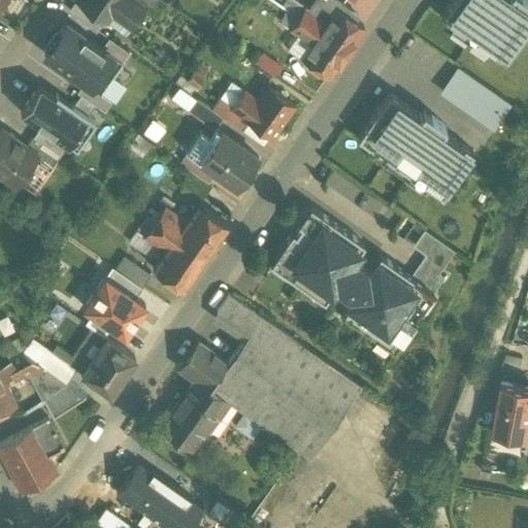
[(76,0),(106,22),(113,11),(131,24),(129,27),(131,28),(144,8),(145,7),(135,0),(76,0)]
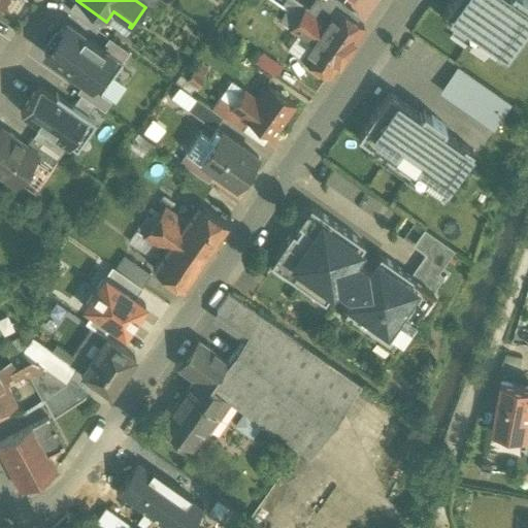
[(167,3),(163,0),(135,0),(145,7),(144,8),(157,17),(167,3)]
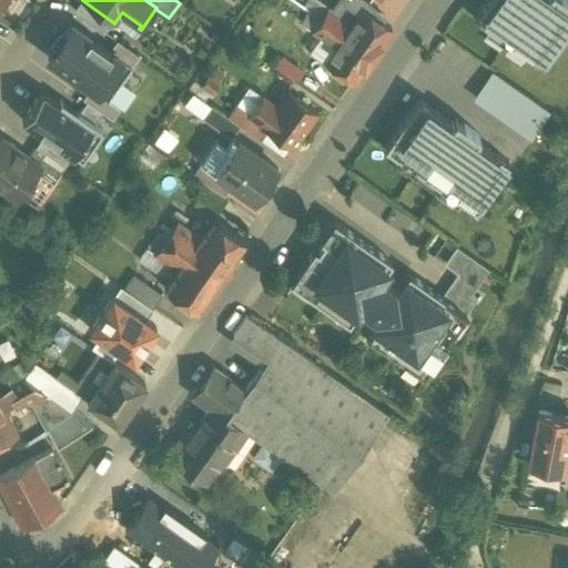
[(328,8),(317,0),(310,0),(304,8),(310,12),(321,20),(328,8)]
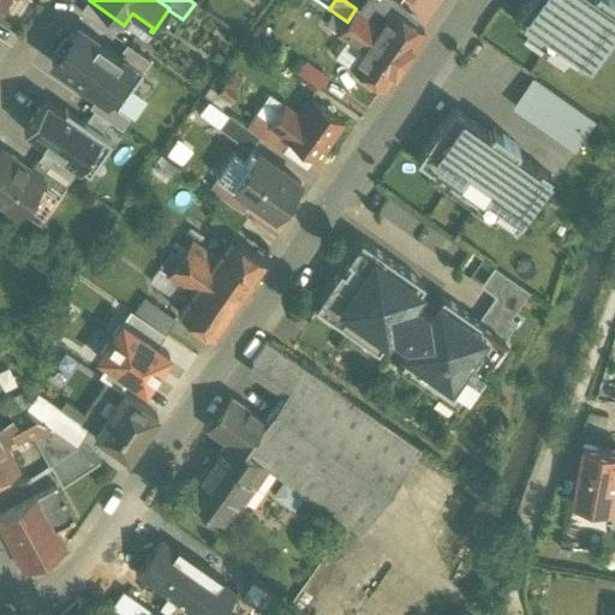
[(400,4),(395,0),(369,0),(360,12),(356,9),(347,22),(404,60),(424,31),(395,11),(400,4)]
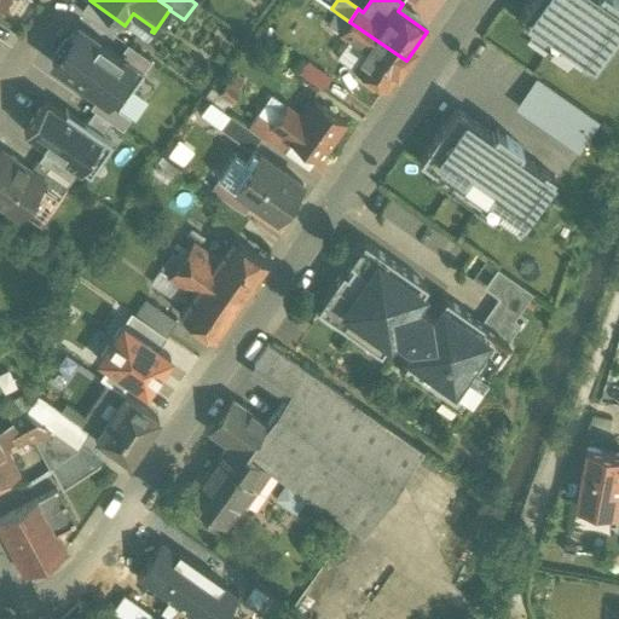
[(530,0),(518,19),(591,70),(618,29),(618,28),(613,25),(618,16),(618,0),(530,0)]
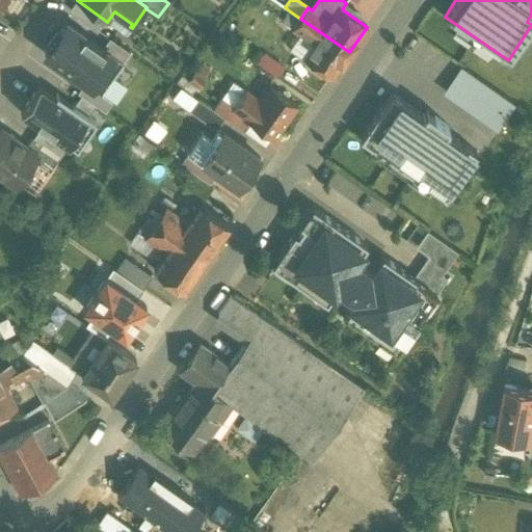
[(290,11),(282,23),(292,30),(300,19),(290,11)]
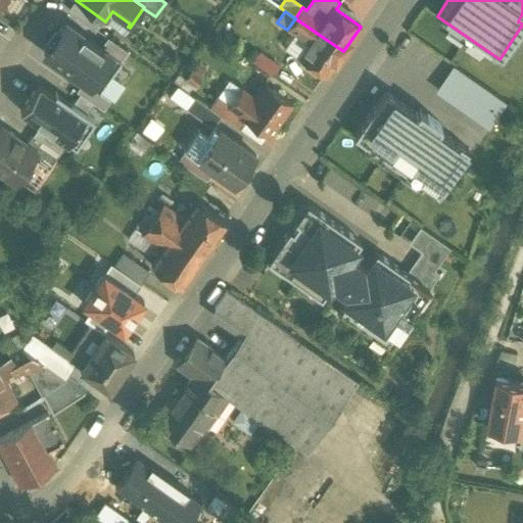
[(343,51),(295,18),(287,30),(308,44),(298,58),(325,77),(343,51)]
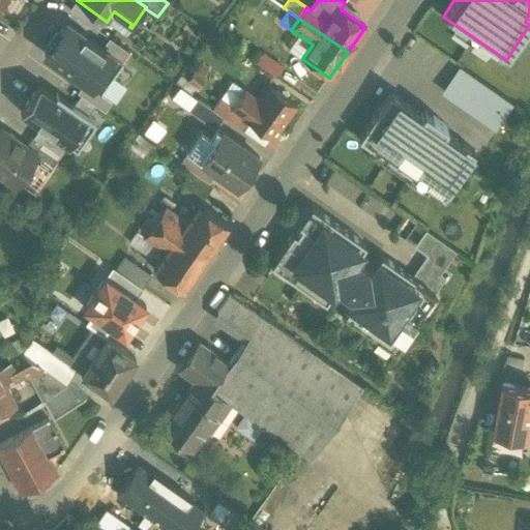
[(107,46),(77,24),(60,47),(59,46),(50,59),(51,59),(50,61),(80,82),(81,82),(99,94),(101,92),(111,80),(98,70),(95,75),(89,70),(107,46)]
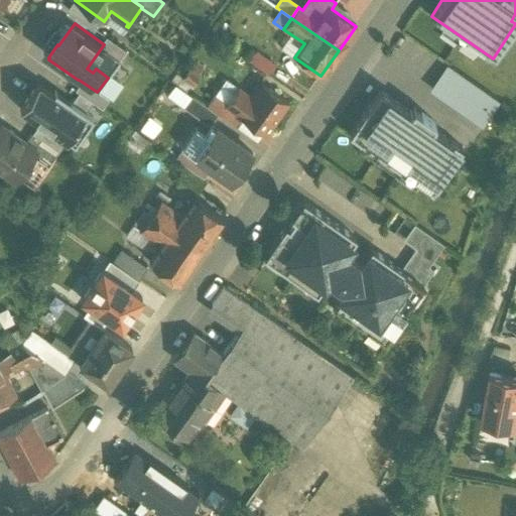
[(273,65),(257,53),(250,63),(266,75),(273,65)]
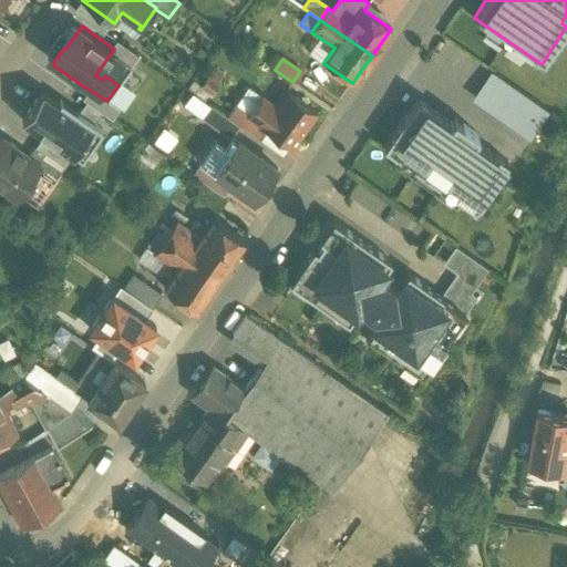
[(547,110),(493,72),(475,96),(529,135),(547,110)]
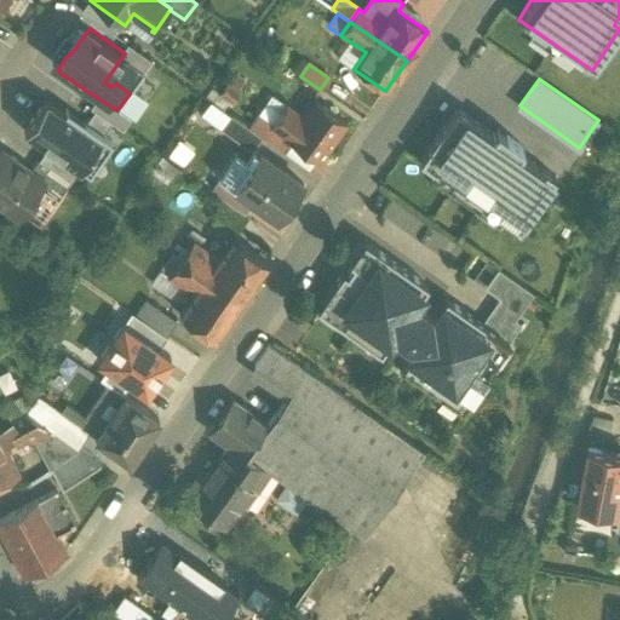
[(240,93),(227,84),(220,93),(234,103),(240,93)]
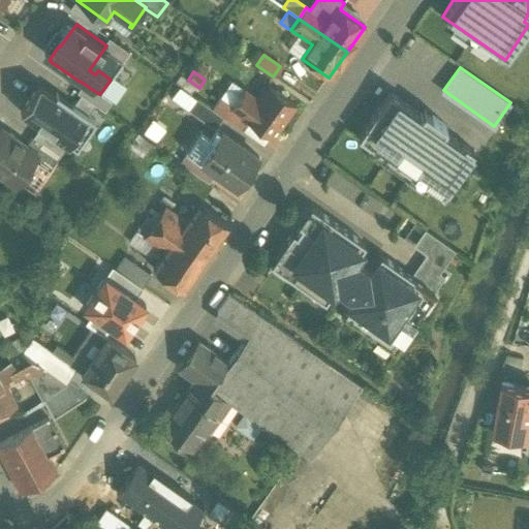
[(99,94),(81,82),(80,82),(73,90),(93,103),(94,101),(99,94)]
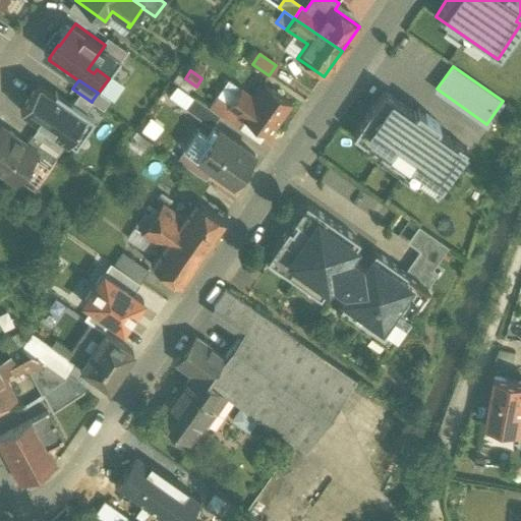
[(69,105),(38,83),(19,110),(66,142),(76,128),(83,133),(94,118),(71,103),(69,105)]
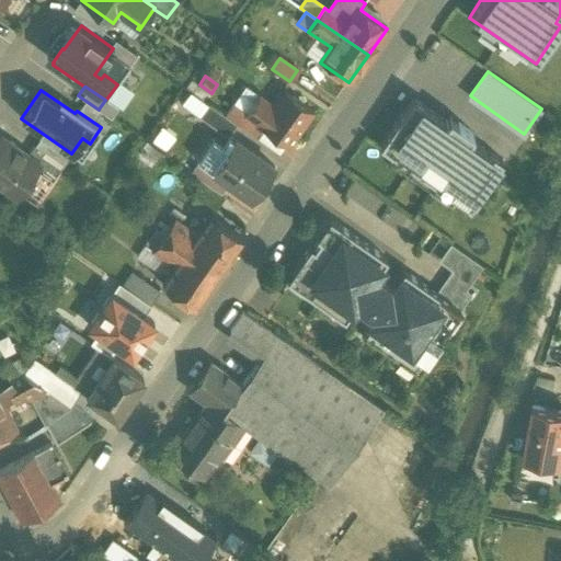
[(283,90),(271,106),(260,98),(247,115),(264,128),(288,146),(312,111),(283,90)]
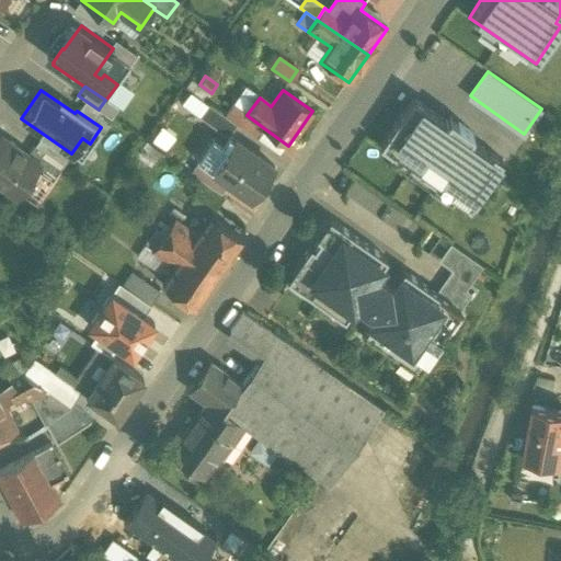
[(133,115),(107,98),(105,100),(100,107),(125,125),(133,115)]
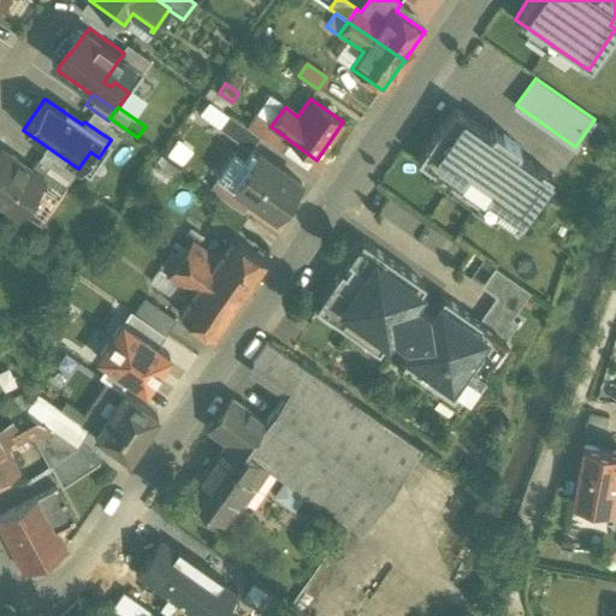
[(490,134),(452,108),(416,160),(515,229),(551,177),(516,152),(520,147),(493,129),(490,134)]
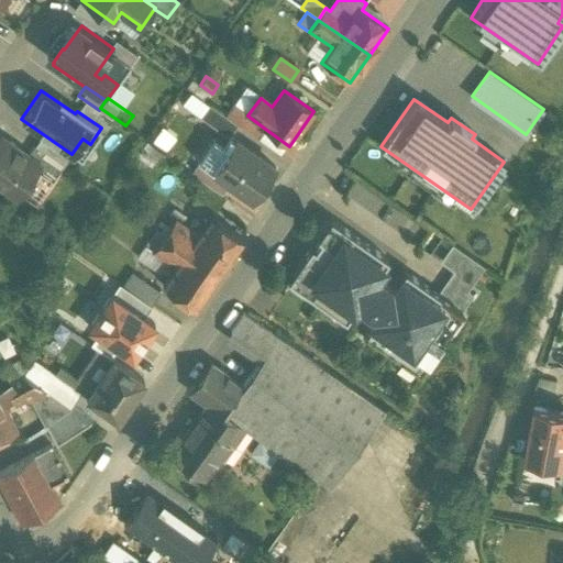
[(224,116),(209,105),(200,118),(229,138),(238,125),(224,116)]
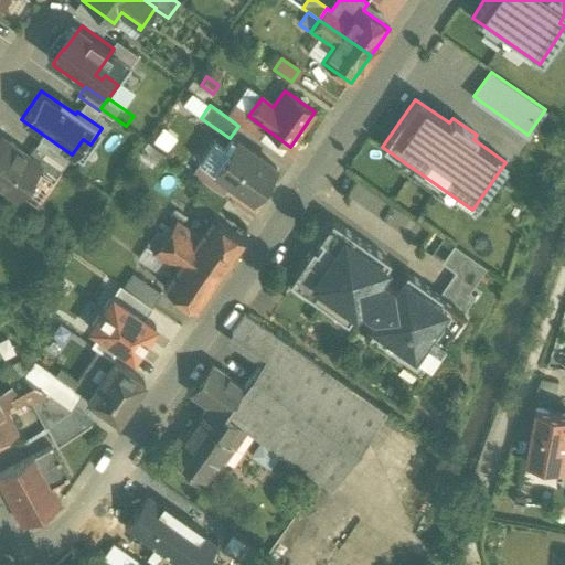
[(266,129),(248,116),(233,106),(225,116),(238,126),(258,139),(266,129)]
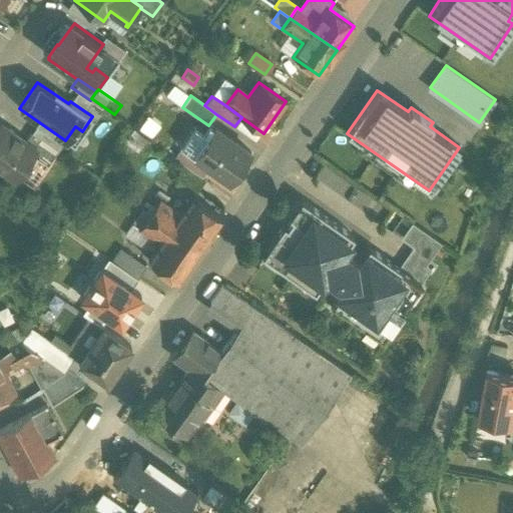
[(26,142),(1,124),(0,125),(0,169),(15,180),(33,156),(37,150),(26,142)]
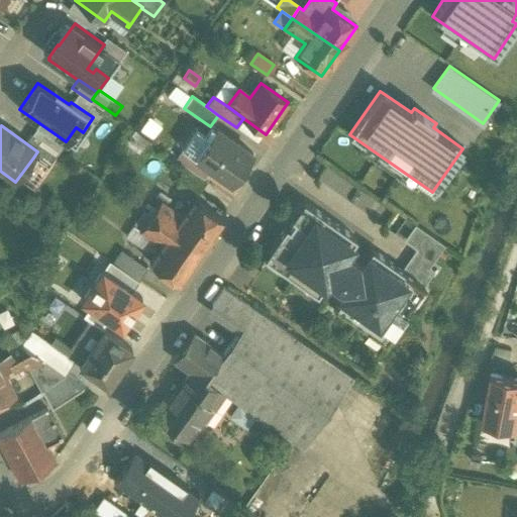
[(197,128),(183,148),(193,156),(195,157),(214,129),(210,126),(204,133),(197,128)]
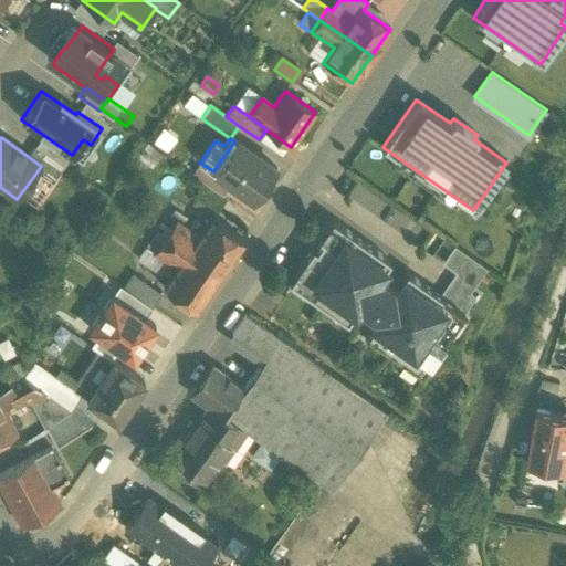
[(278,168),(237,139),(234,142),(213,171),(231,185),(254,201),(278,168)]
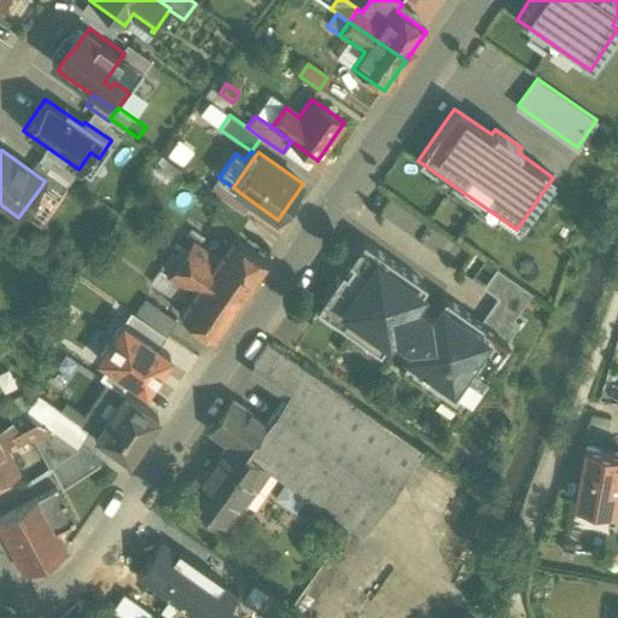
[(71,182),(40,159),(31,172),(45,181),(40,188),(58,200),(71,182)]
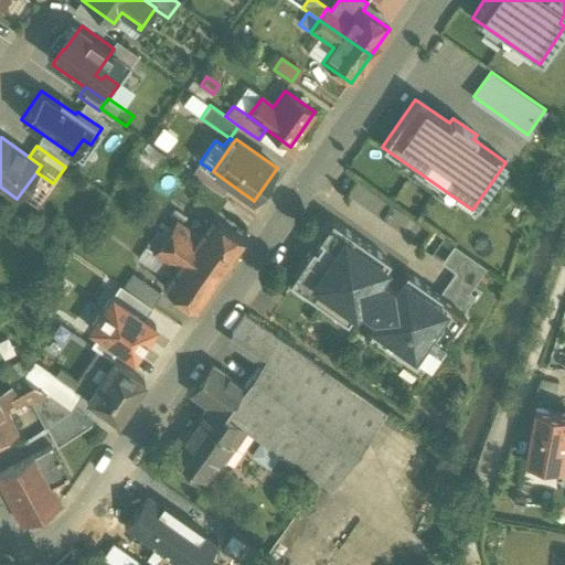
[(211,170),(200,162),(191,173),(203,181),(211,170)]
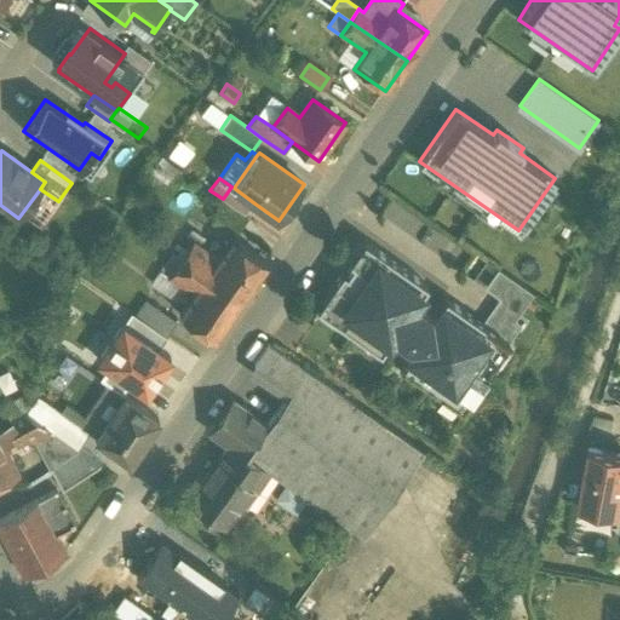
[(253,202),(234,188),(231,187),(223,199),(245,214),(253,202)]
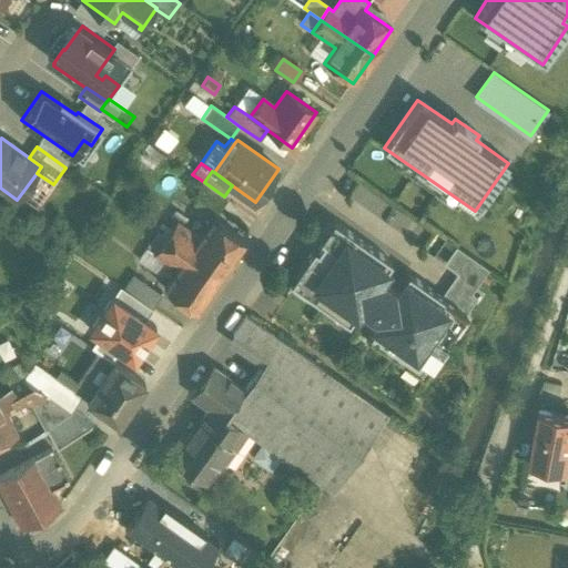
[(192,222),(175,211),(170,219),(176,223),(178,221),(188,229),(192,222)]
